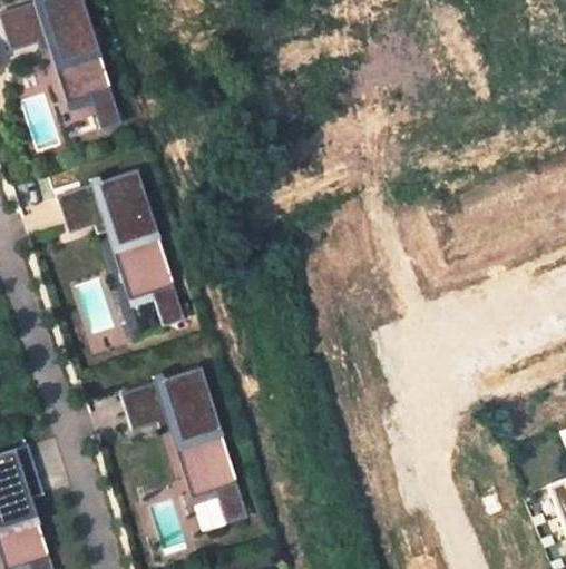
[(116,101),(84,0),(33,0),(0,11),(12,48),(38,39),(51,35),(55,45),(77,114),(95,108),(116,101)]
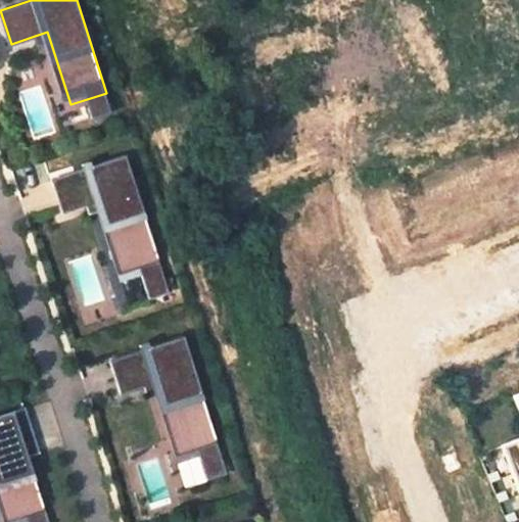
[(50,41),(47,32),(35,36),(37,45),(50,41)]
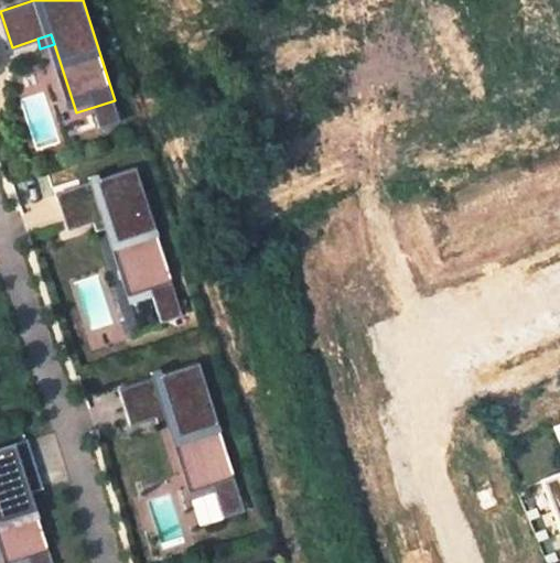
[(121,120),(115,100),(94,107),(100,127),(121,120)]
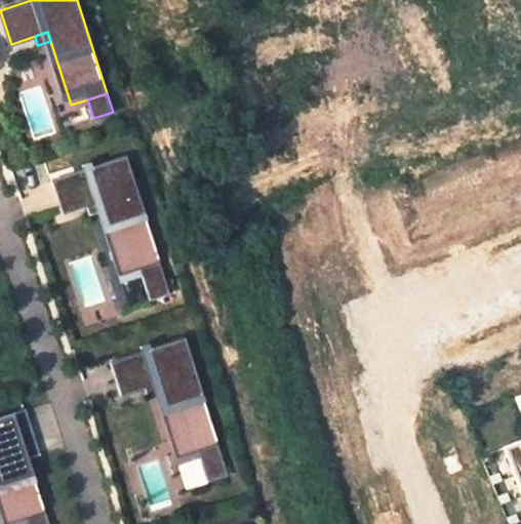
[(117,123),(113,112),(93,118),(97,129),(117,123)]
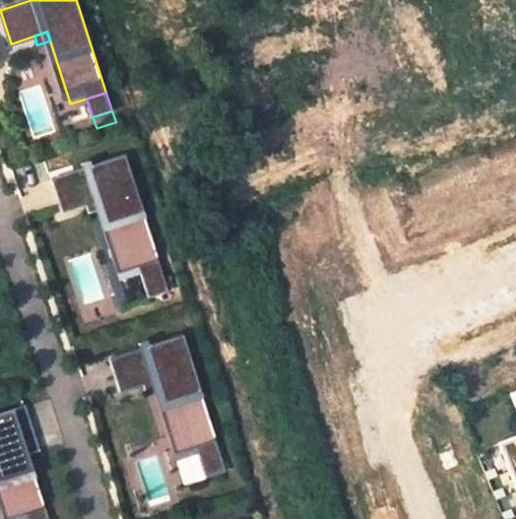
[(158,259),(125,154),(53,177),(63,211),(87,203),(100,199),(103,207),(123,270),(139,265),(158,259)]
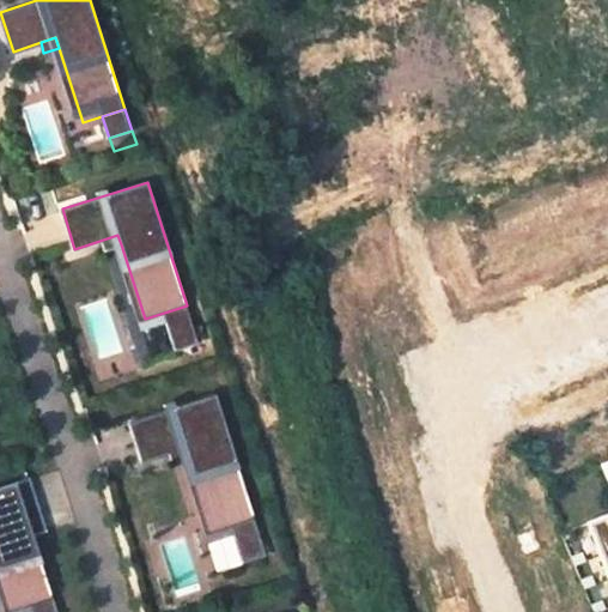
[(121,244),(117,235),(103,240),(105,249),(121,244)]
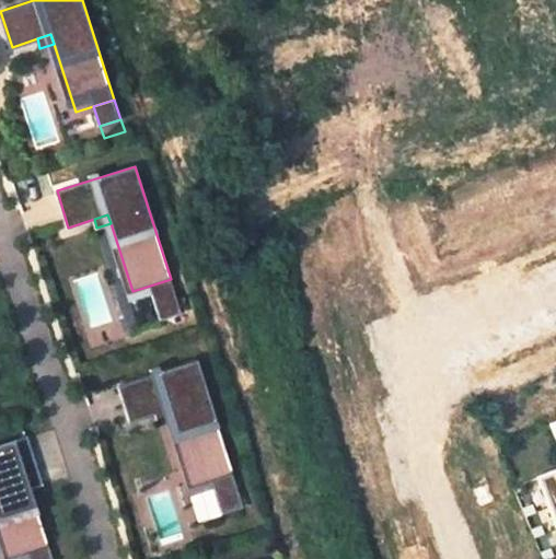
[(177,300),(171,279),(150,286),(157,306),(177,300)]
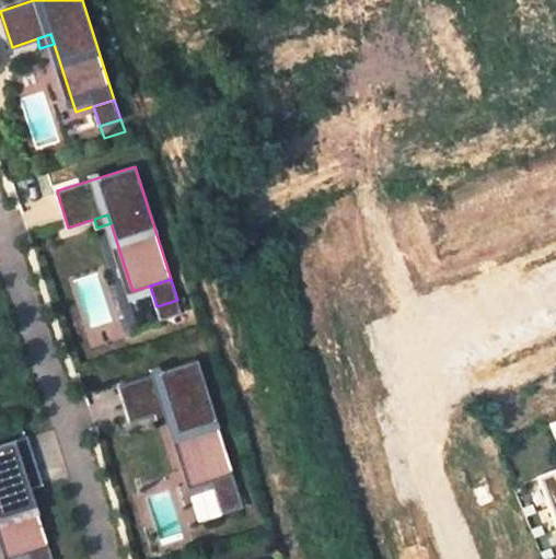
[(182,312),(177,300),(157,306),(161,318),(182,312)]
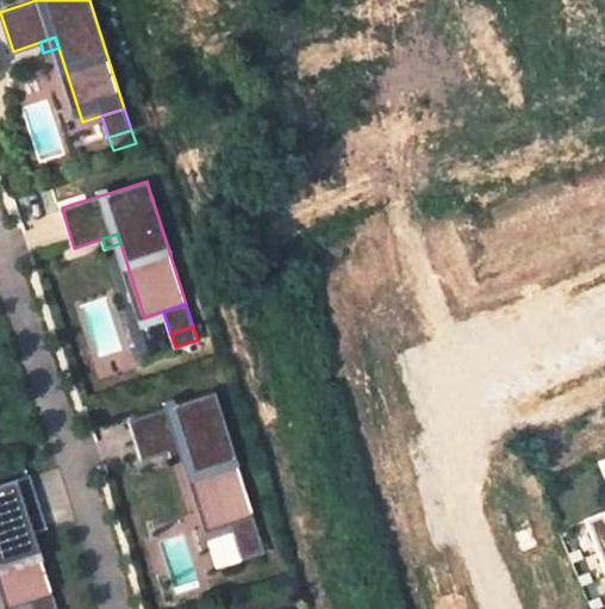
[(254,515),(214,391),(130,418),(143,459),(170,449),(185,445),(188,454),(212,528),(232,522),(254,515)]
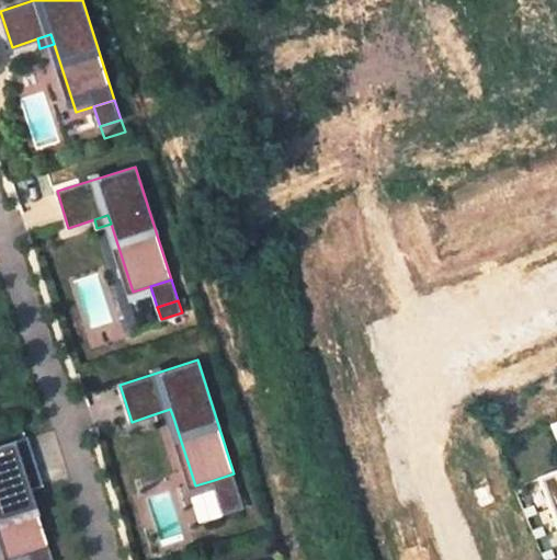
[(173,418),(170,409),(157,413),(160,422),(173,418)]
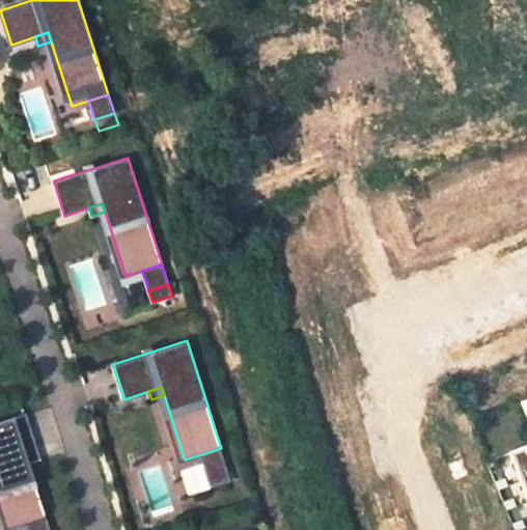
[(28,462),(24,446),(35,442),(26,414),(0,421),(0,495),(10,528),(28,523),(47,517),(28,462)]
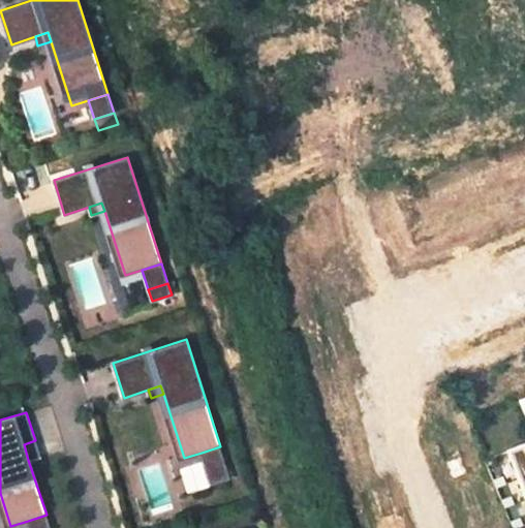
[(524,440),(507,446),(524,490),(524,440)]
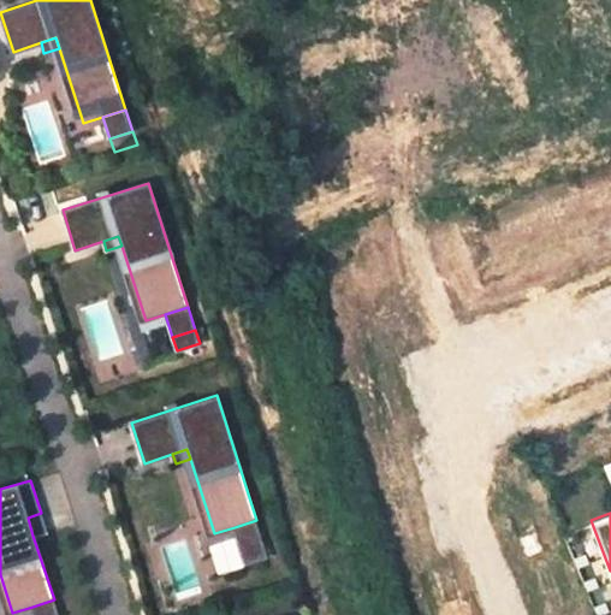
[(264,542),(256,520),(235,527),(241,550),(264,542)]
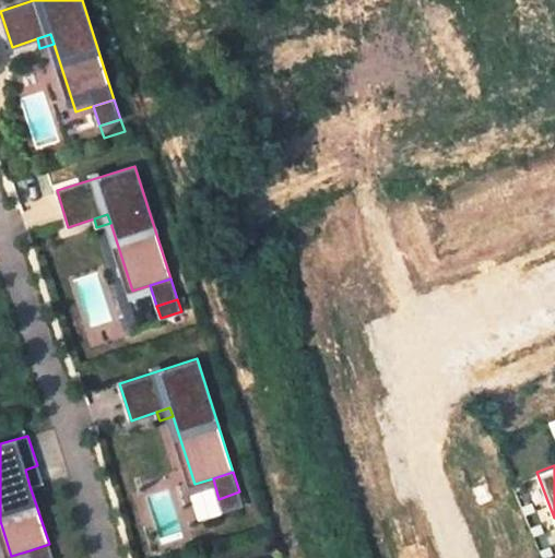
[(244,505),(239,491),(219,499),(223,511),(244,505)]
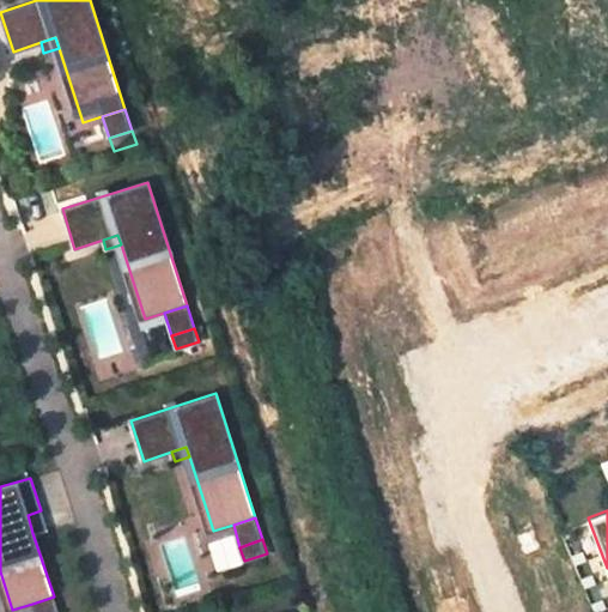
[(58,611),(54,597),(32,604),(35,611),(58,611)]
